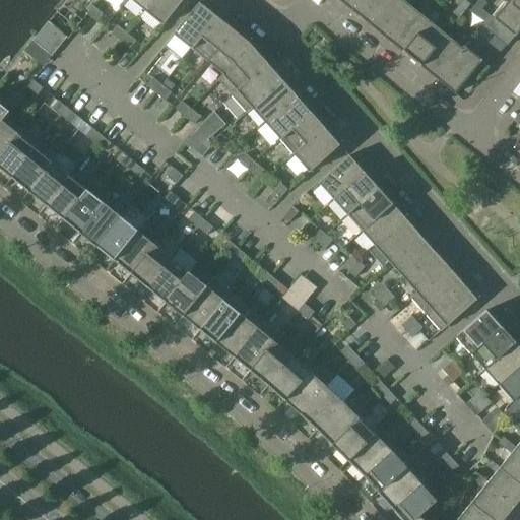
[(131,0),(144,11),(153,0),(131,0)]
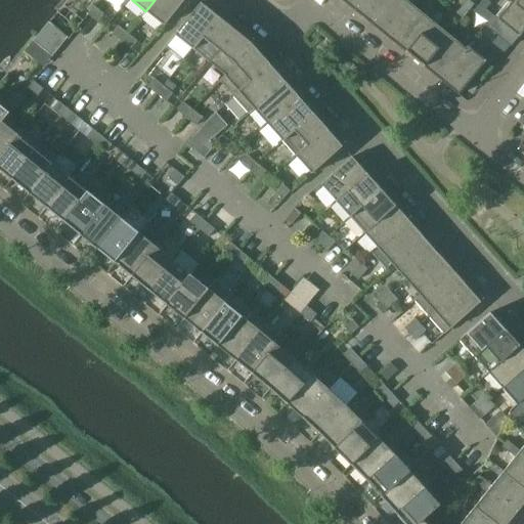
[(184,0),(155,0),(145,11),(164,26),(184,0)]
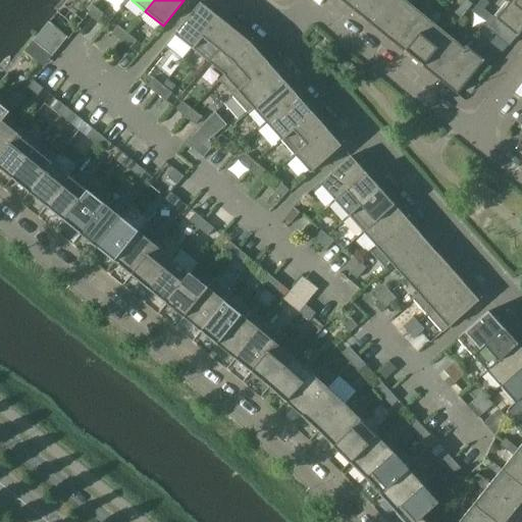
[(340,0),(354,11),(362,0),(340,0)]
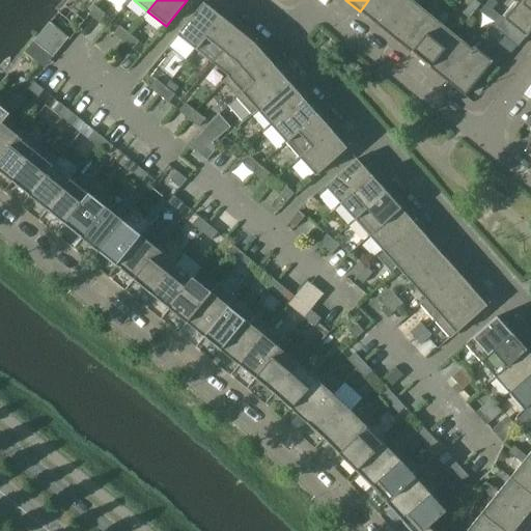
[(378,25),(397,0),(368,0),(360,11),(378,25)]
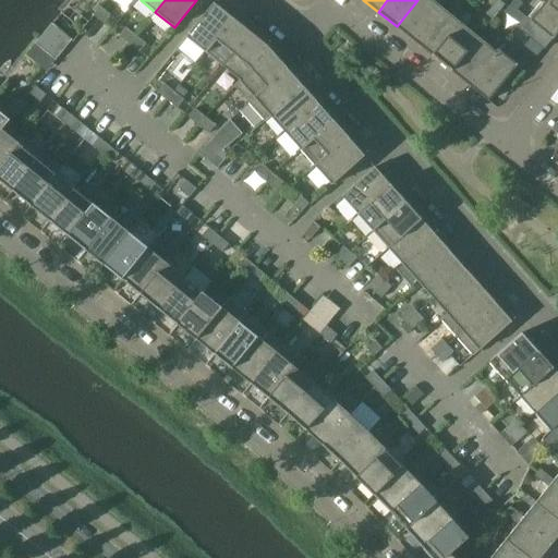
[(417,0),(397,26),(414,41),(441,8),(432,0),(417,0)]
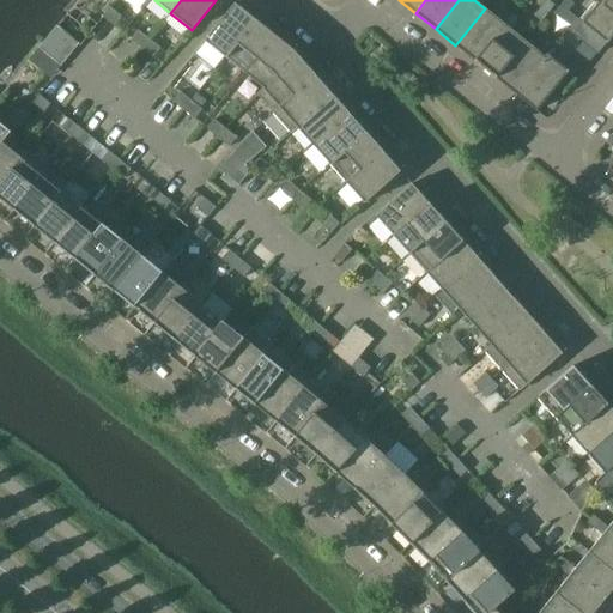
[(541,22),(554,5),(547,0),(546,0),(534,16),(541,22)]
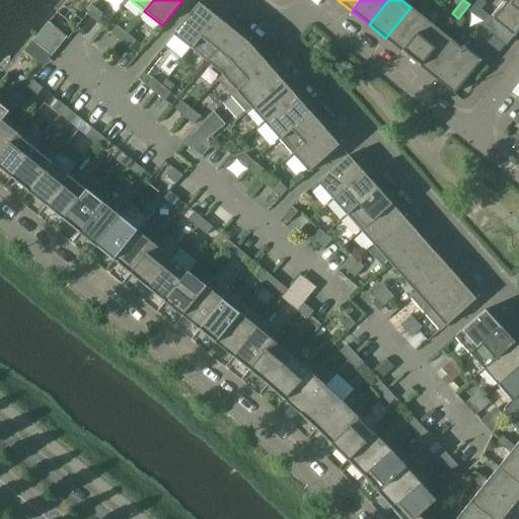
[(482,0),(477,0),(474,4),(482,9),(487,3),(482,0)]
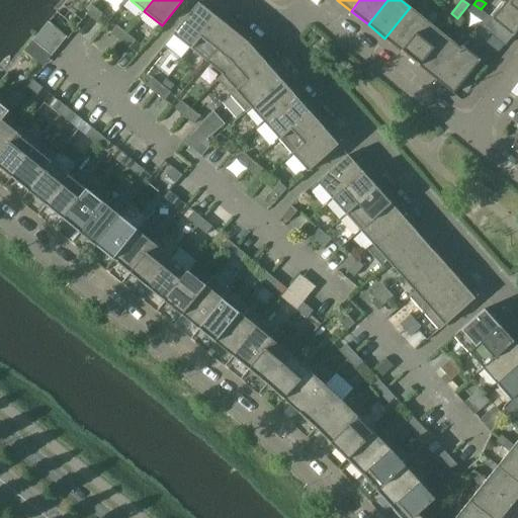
[(517,10),(517,0),(503,0),(506,2),(506,1),(517,10)]
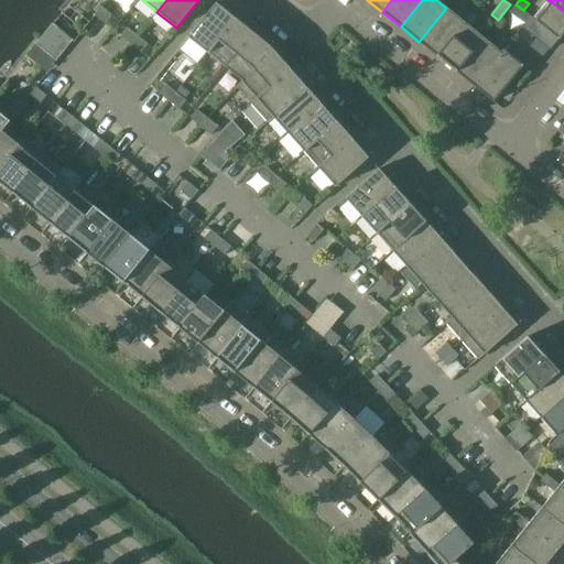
[(535,21),(559,40),(563,32),(563,11),(551,1),(551,2),(535,21)]
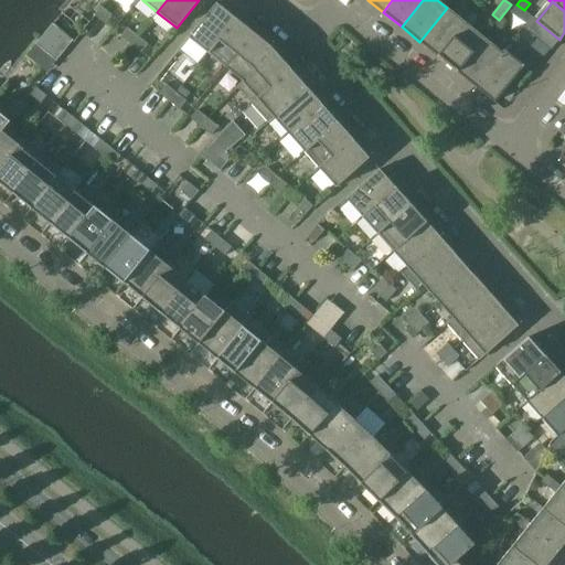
[(209,53),(211,50),(236,19),(216,3),(189,38),(209,53)]
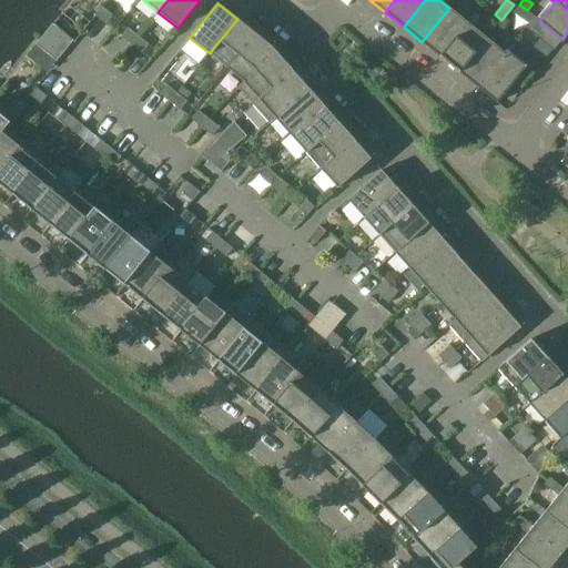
[(529,24),(535,17),(527,10),(519,4),(514,12),(529,24)]
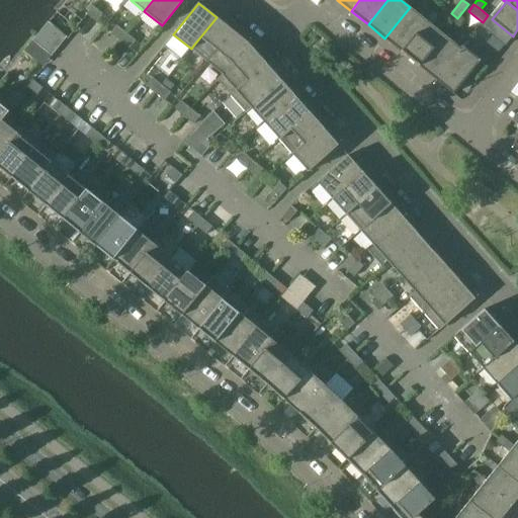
[(102,14),(93,6),(87,14),(96,22),(102,14)]
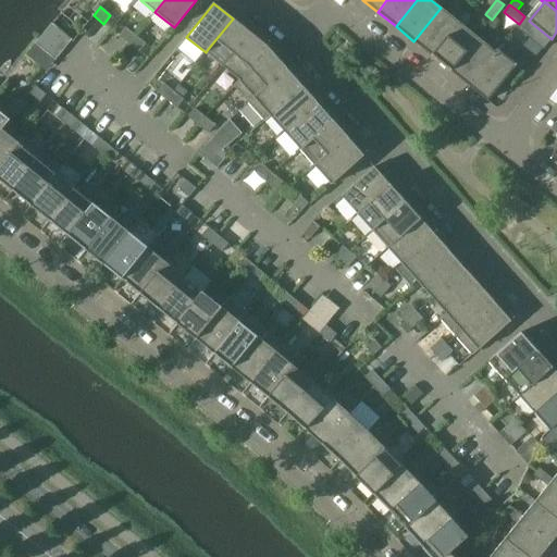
[(432,57),(459,23),(441,8),(413,41),(432,57)]
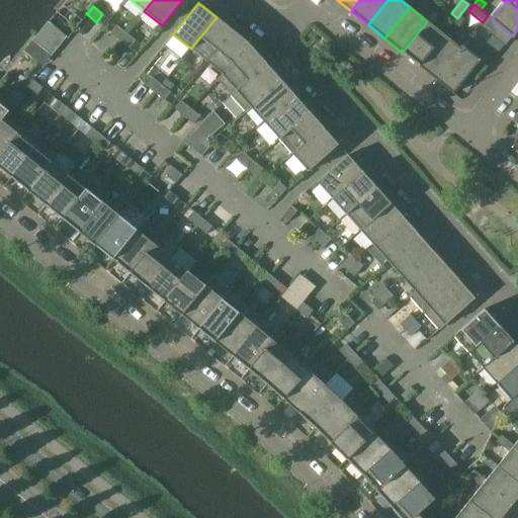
[(488,15),(483,22),(480,25),(484,28),(492,19),(488,15)]
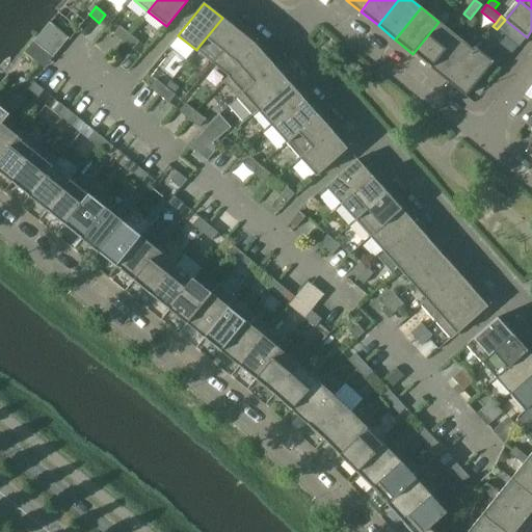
[(239,31),(222,18),(198,47),(196,50),(196,51),(212,63),(239,31)]
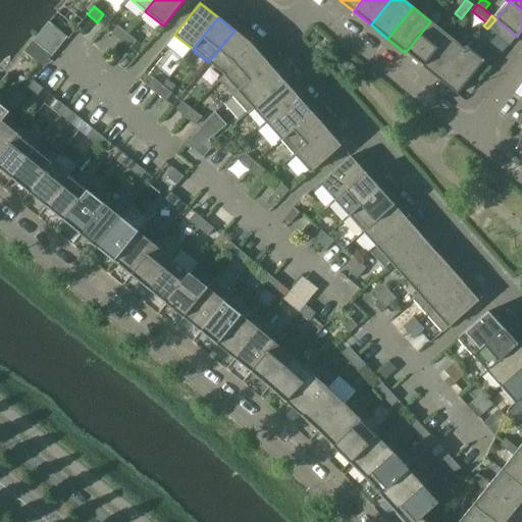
[(509,47),(517,37),(496,19),(487,30),(509,47)]
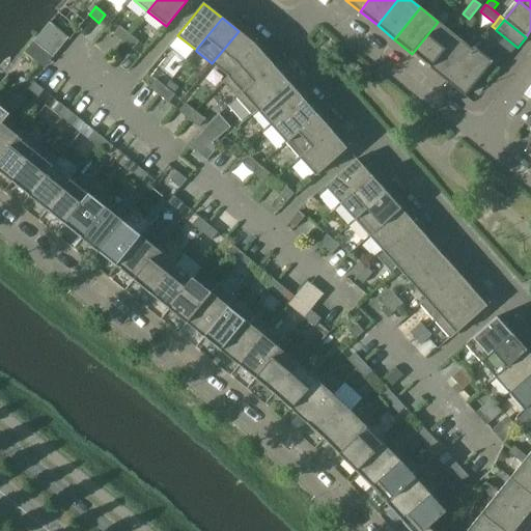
[(412,54),(429,67),(455,35),(438,22),(412,54)]
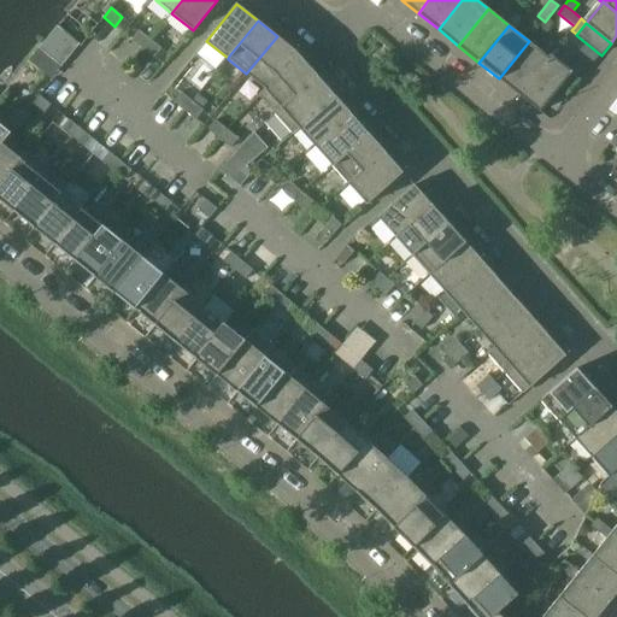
[(70,56),(80,45),(58,27),(48,37),(70,56)]
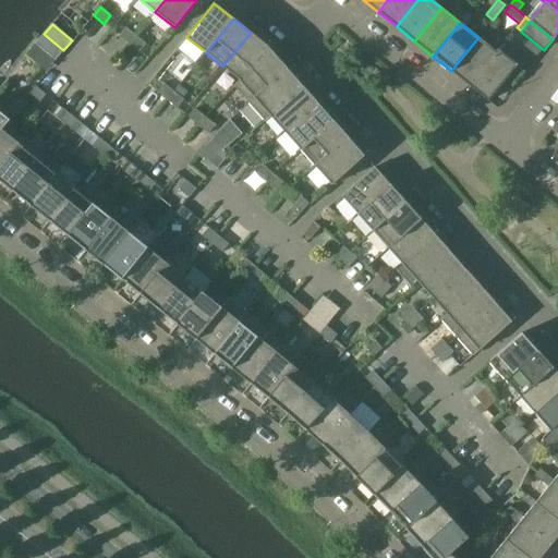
[(119,36),(129,45),(136,36),(125,27),(119,36)]
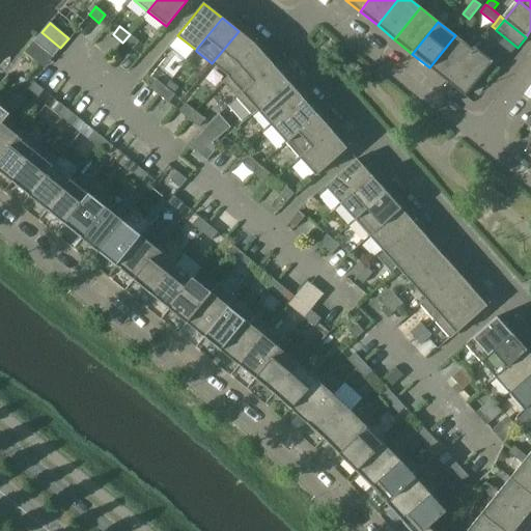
[(254,45),(239,31),(212,63),(221,71),(228,77),(254,45)]
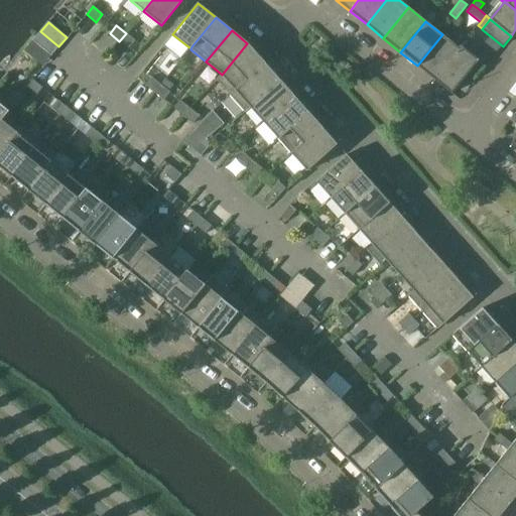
[(58,46),(40,31),(33,40),(51,55),(58,46)]
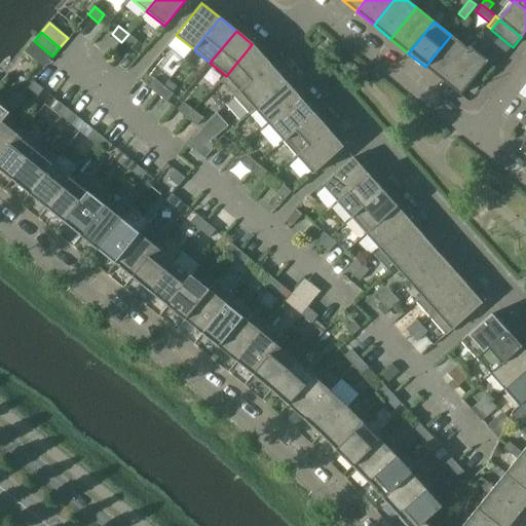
[(138,41),(128,34),(121,42),(132,49),(138,41)]
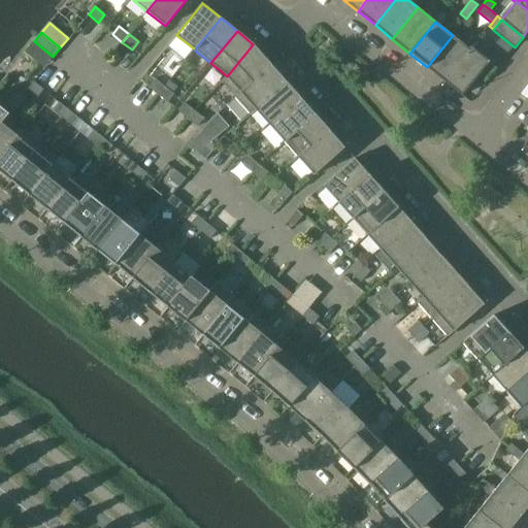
[(444,81),(470,50),(469,48),(453,35),(427,67),(444,81)]
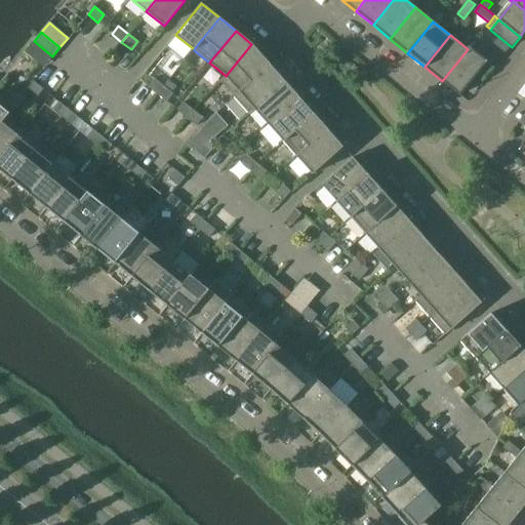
[(85,58),(94,62),(101,42),(90,39),(85,58)]
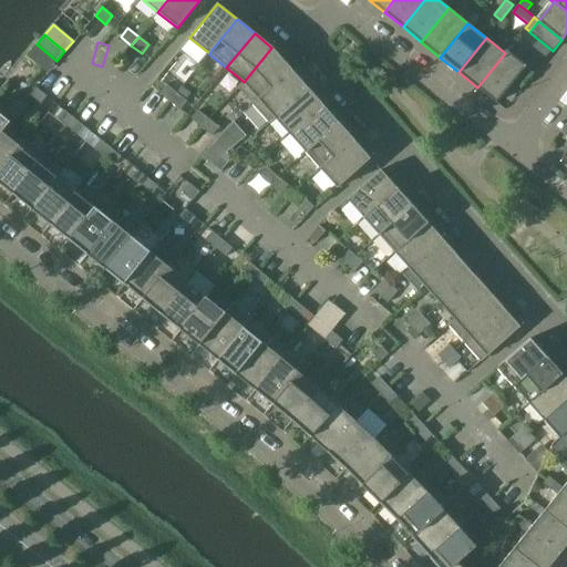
[(238,88),(253,105),(292,70),(271,48),(244,82),(238,88)]
